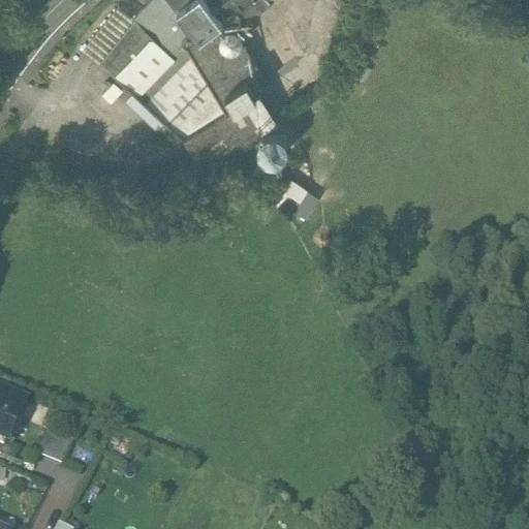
[(155,0),(134,23),(101,64),(182,142),(218,103),(225,116),(260,94),(237,56),(231,57),(227,56),(223,54),(223,53),(220,50),(220,49),(219,44),(220,40),(220,39),(222,36),(223,35),(226,33),(221,25),(223,23),(204,0),(155,0)]
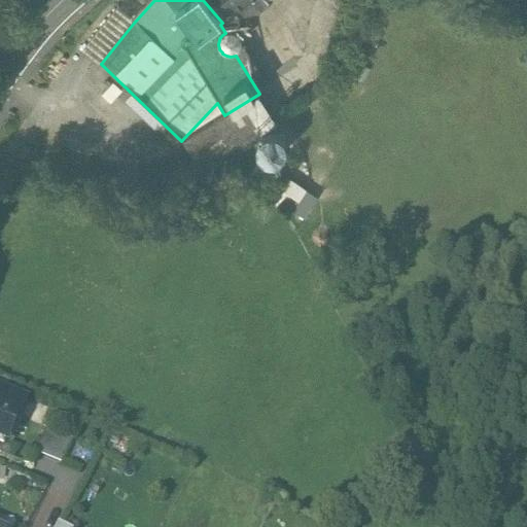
[(203,0),(222,23),(250,0),(203,0)]
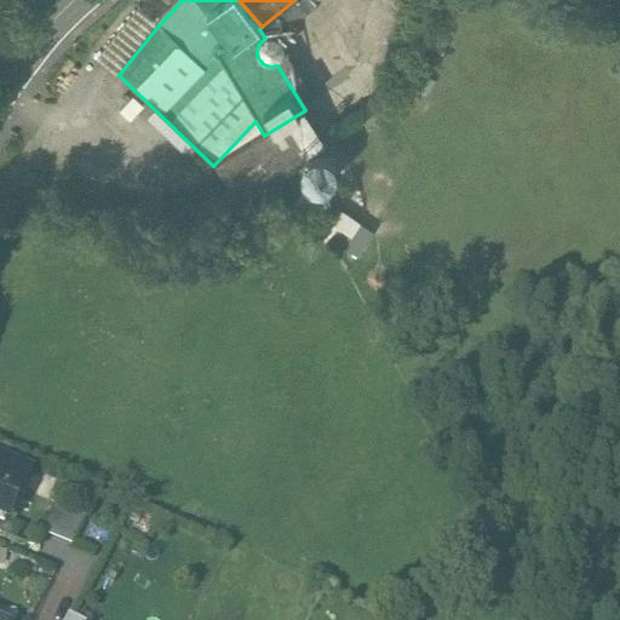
[(286,57),(286,51),(285,46),(282,41),(277,38),(271,36),(267,38),(265,39),(262,41),(260,42),(258,46),(258,47),(257,52),(258,57),(258,58),(262,62),(262,63),(267,65),(271,67),(277,65),(282,62),(286,57)]
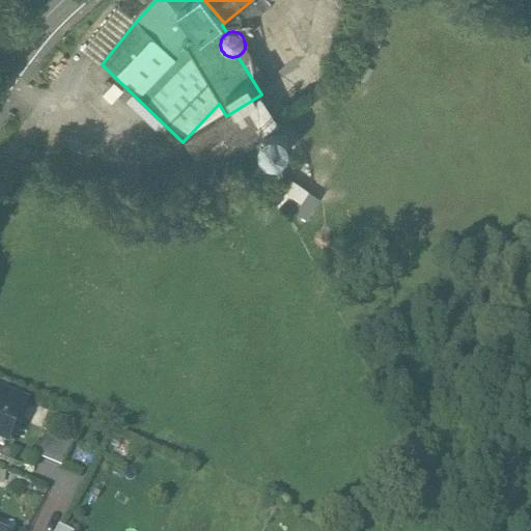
[(183,142),(203,173),(281,127),(261,94),(226,116),(219,104),(183,142)]
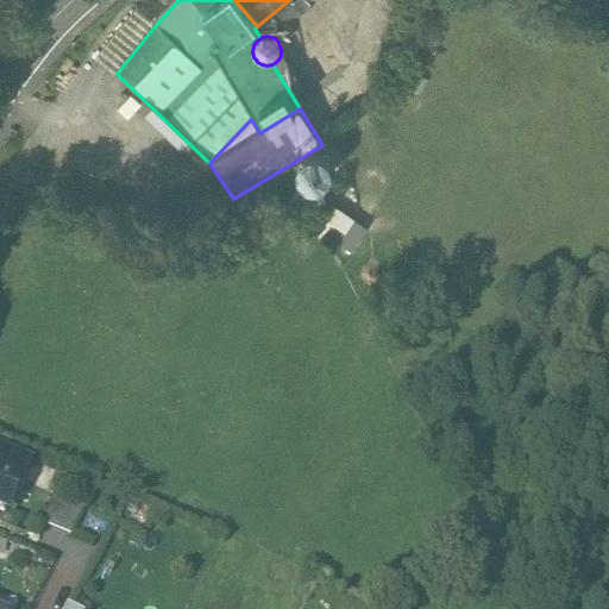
[(19,463),(0,453),(0,513),(4,515),(18,482),(12,479),(19,463)]
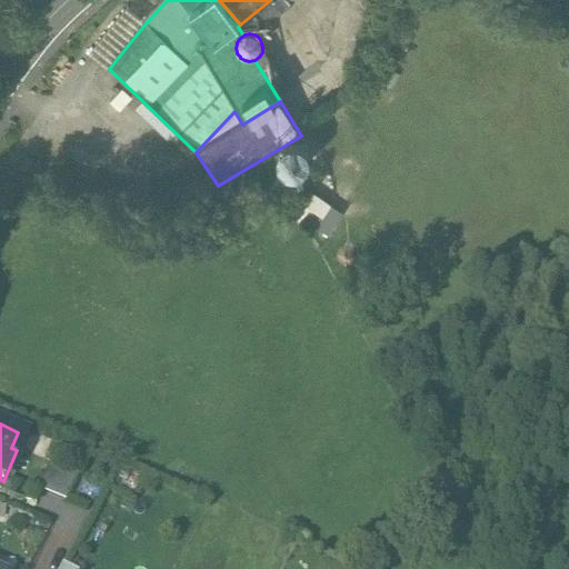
[(79,477),(51,465),(39,491),(66,502),(79,477)]
